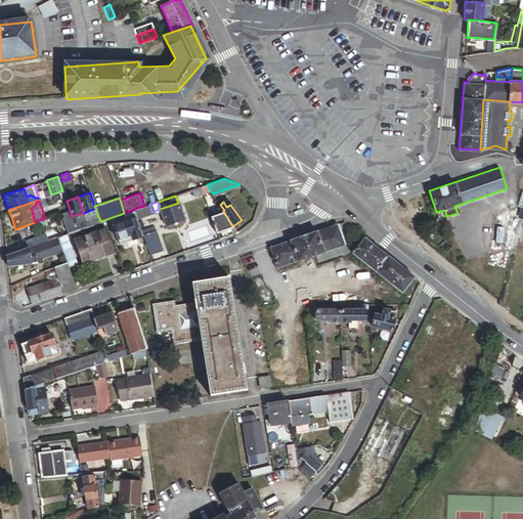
[(165,224),(183,218),(178,203),(160,209),(165,224)]
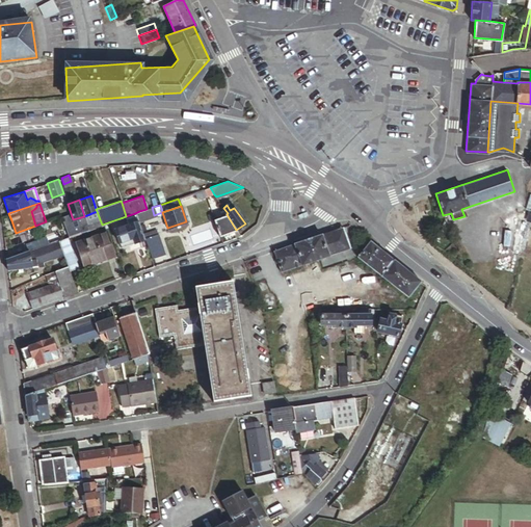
[(219,236),(236,230),(227,214),(213,219),(219,236)]
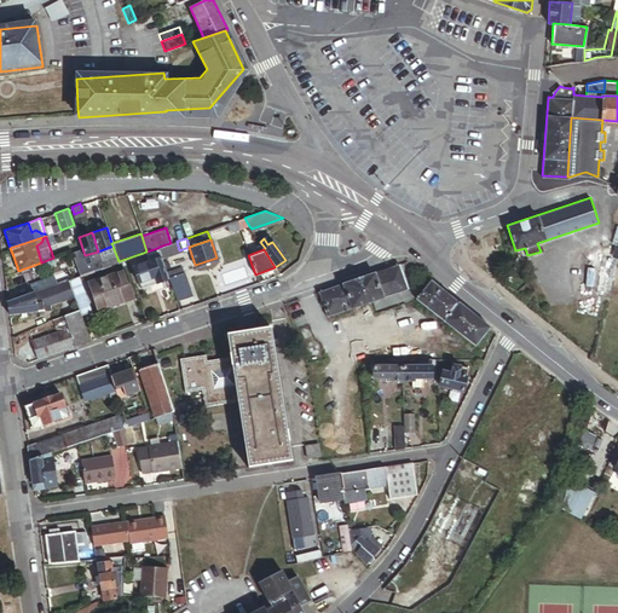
[(102,260),(104,266),(119,261),(116,255),(102,260)]
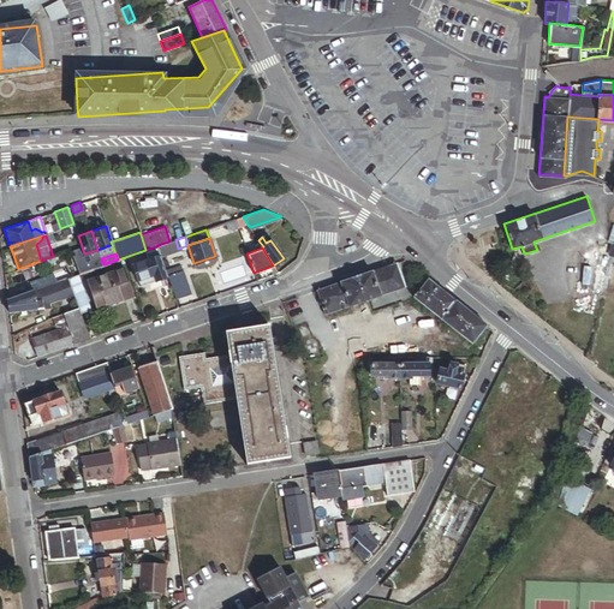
[(166,276),(166,275),(164,270),(159,256),(132,264),(137,280),(153,274),(155,280),(166,276)]
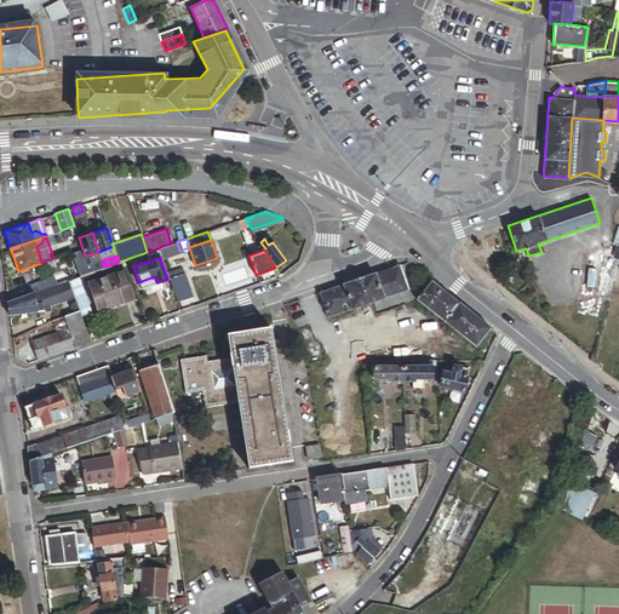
[(90,271),(104,267),(102,260),(87,265),(90,271)]
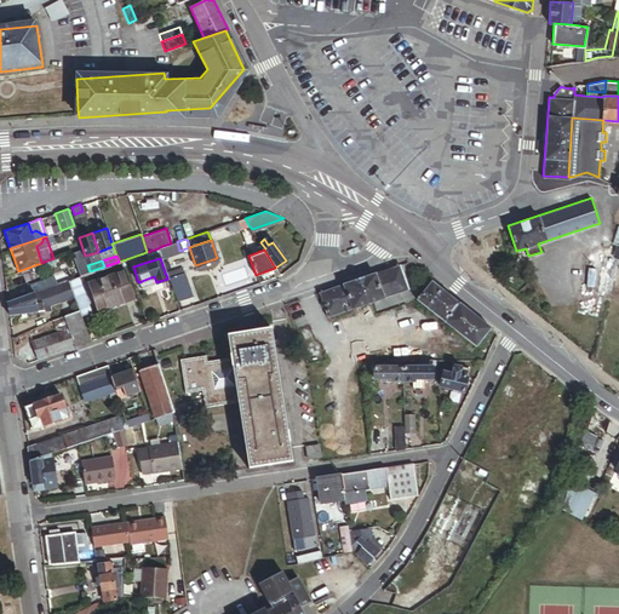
[(326,313),(401,287),(394,265),(319,291),(326,313)]
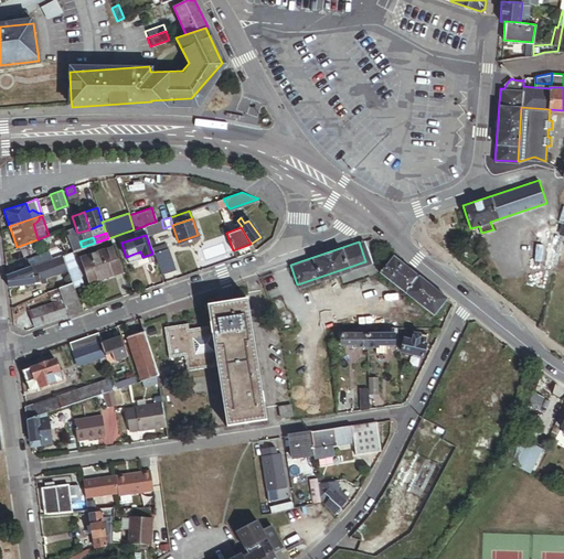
[(150,248),(152,253),(167,247),(166,243),(150,248)]
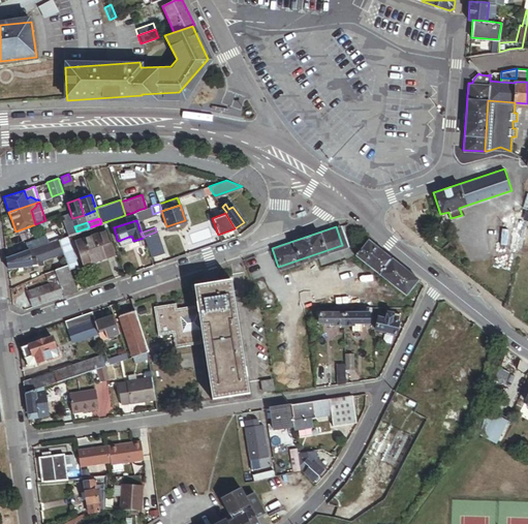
[(57,236),(55,229),(44,234),(47,240),(57,236)]
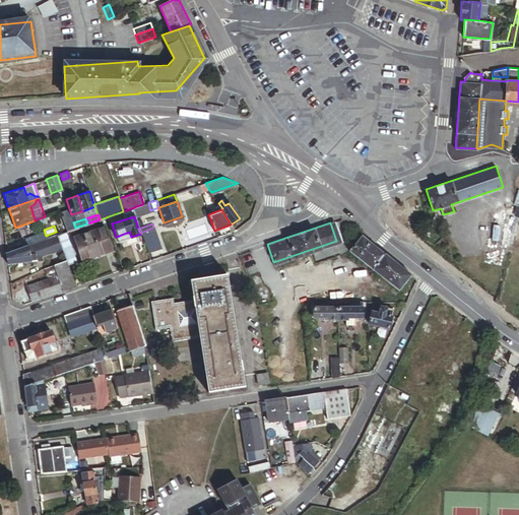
[(86,257),(111,249),(103,226),(73,236),(76,246),(82,244),(86,257)]
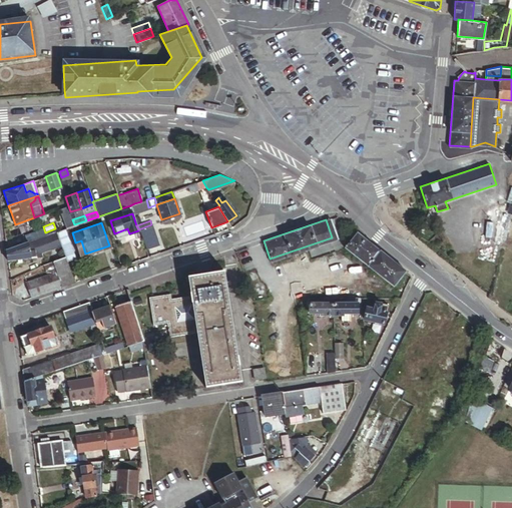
[(145,249),(158,244),(151,224),(138,229),(138,230),(145,249)]
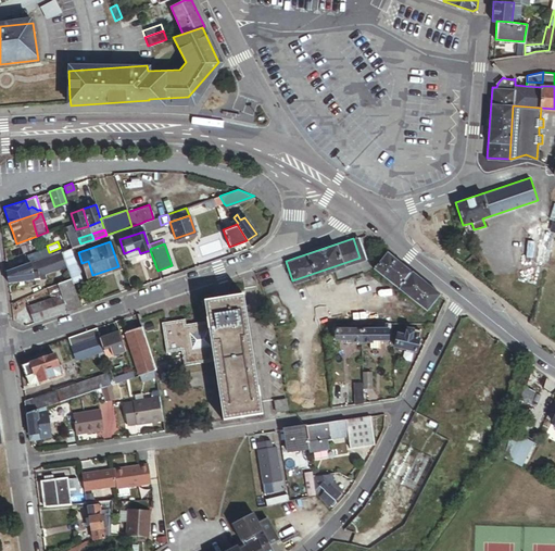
[(72,283),(83,278),(72,247),(61,251),(65,265),(71,278),(72,283)]
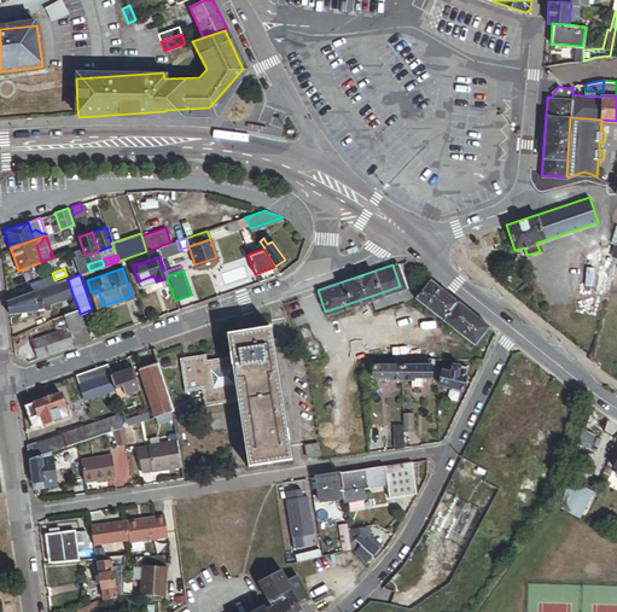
[(140,287),(156,281),(153,275),(138,281),(140,287)]
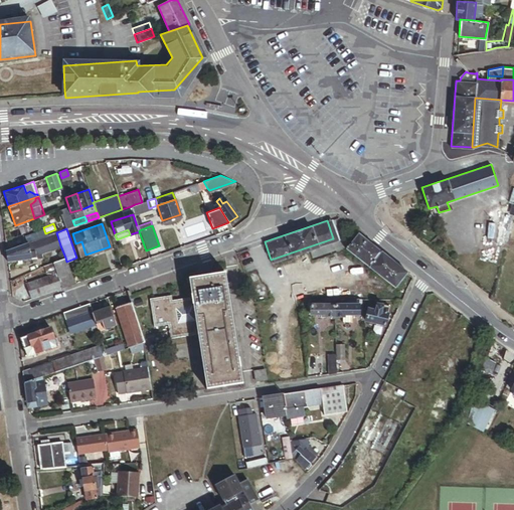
[(40,255),(39,253),(60,245),(56,232),(6,249),(7,252),(8,262),(14,261),(35,258),(35,255),(40,255)]
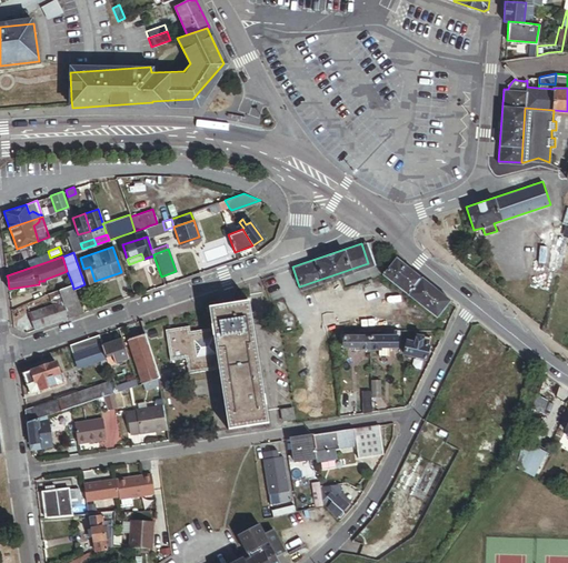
[(437,317),(450,300),(396,257),(382,273),(437,317)]
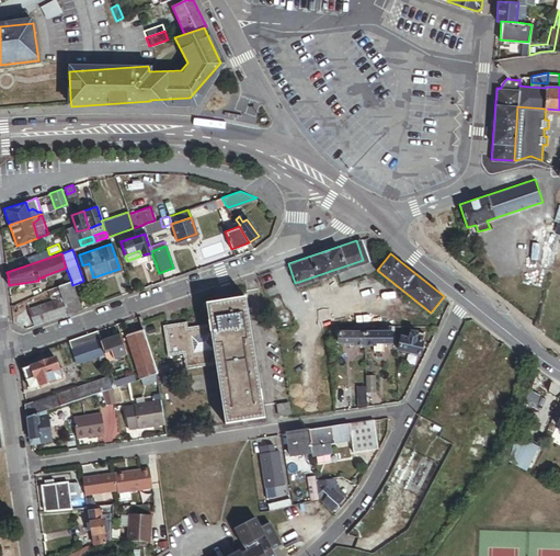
[(88,280),(93,278),(89,263),(82,265),(88,280)]
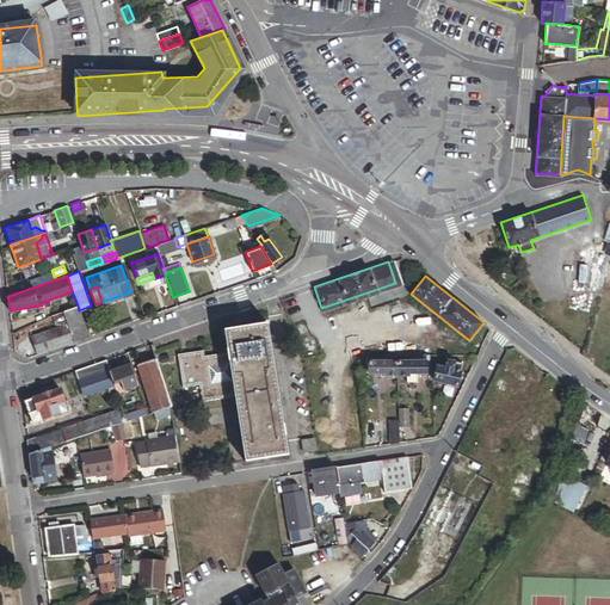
[(36,353),(87,335),(79,310),(65,315),(62,310),(50,315),(54,327),(30,335),(36,353)]
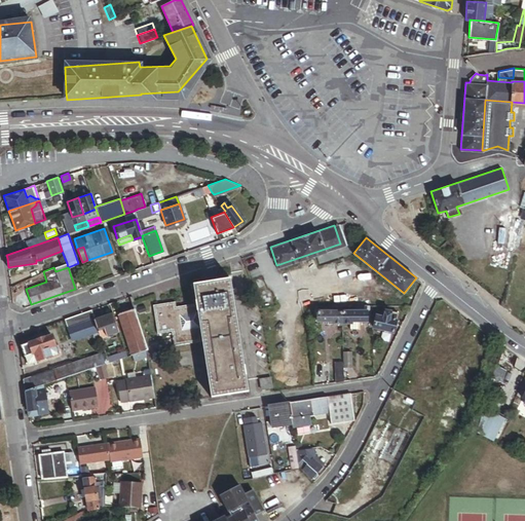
[(247,387),(229,275),(193,281),(196,299),(176,302),(175,297),(162,299),(153,301),(157,330),(171,327),(173,342),(200,338),(210,393),(247,387)]
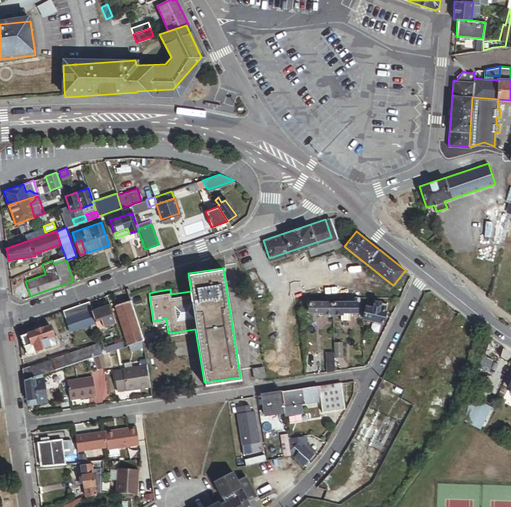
[(14,284),(28,278),(25,273),(12,279),(14,284)]
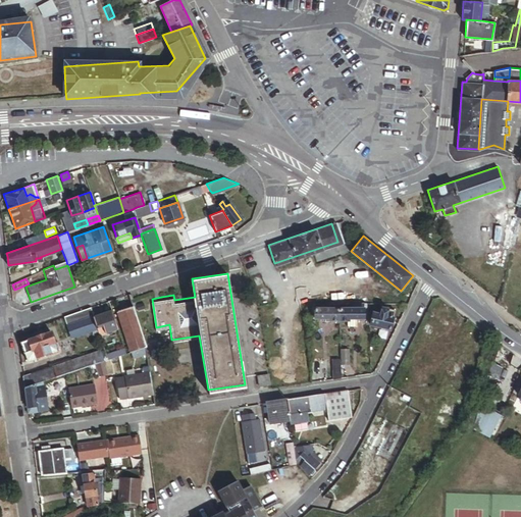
[(355,317),(363,317),(363,303),(361,302),(353,302),(353,308),(339,308),(339,320),(348,320),(349,320),(349,317),(355,317)]
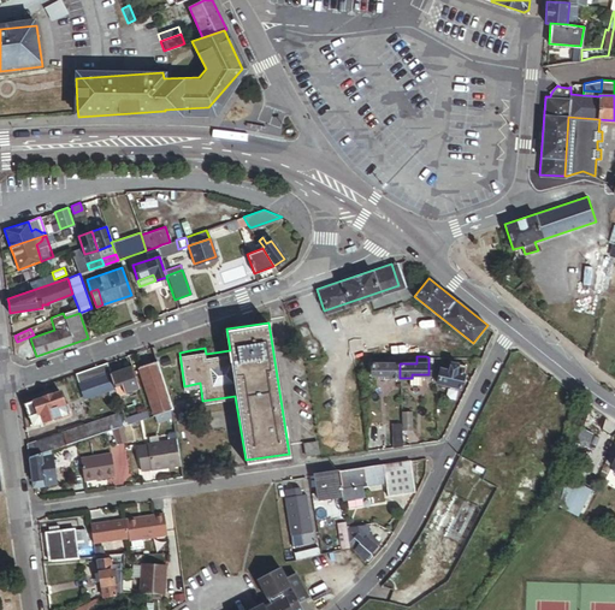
[(388,377),(400,378),(400,363),(382,363),(382,359),(372,359),(372,374),(388,374),(388,377)]
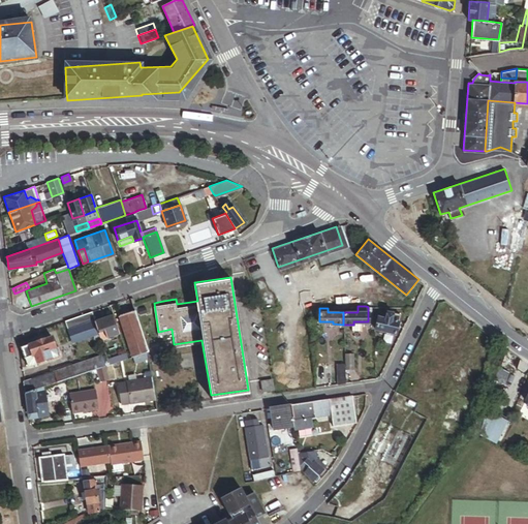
[(376,329),(396,333),(400,313),(396,312),(397,310),(390,308),(389,311),(387,310),(385,317),(378,316),(376,329)]
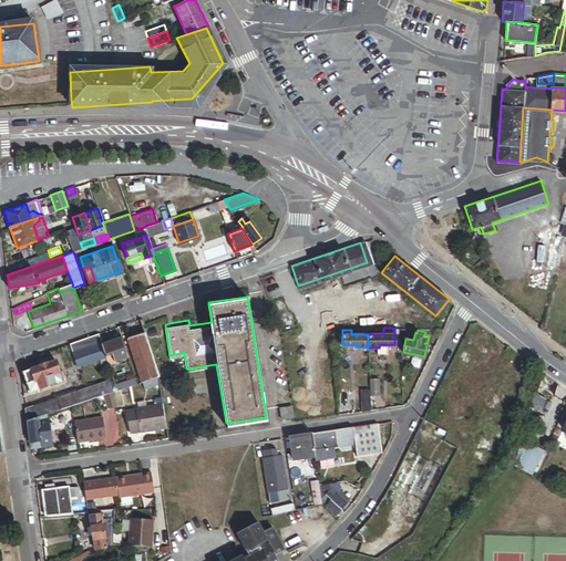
[(135,383),(156,375),(143,332),(134,335),(127,338),(137,373),(133,374),(133,376),(135,383)]
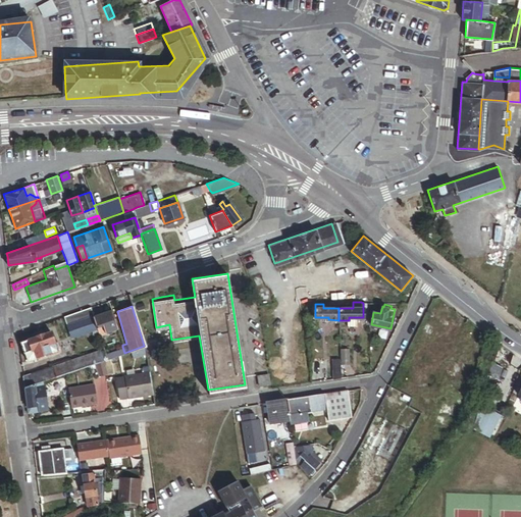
[(68,327),(94,319),(93,316),(90,307),(79,311),(64,316),(68,327)]
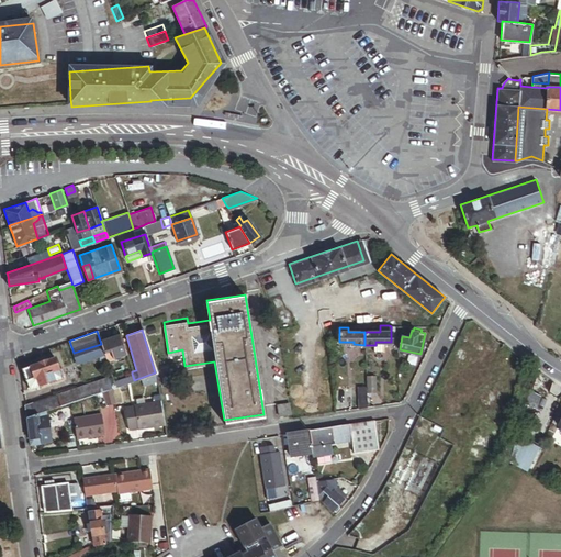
[(108,361),(127,355),(120,334),(100,341),(101,344),(104,354),(108,361)]
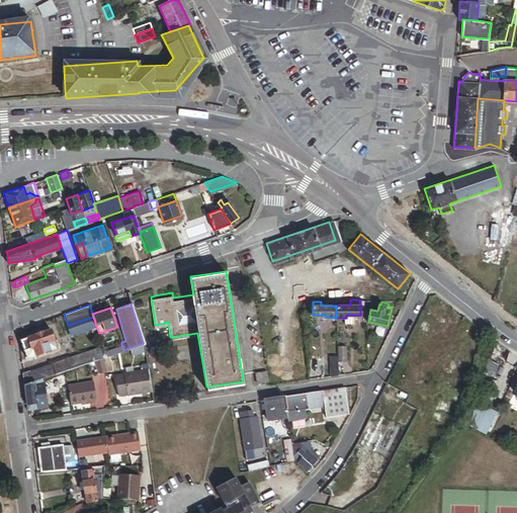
[(71,334),(91,327),(96,326),(93,317),(68,325),(71,334)]
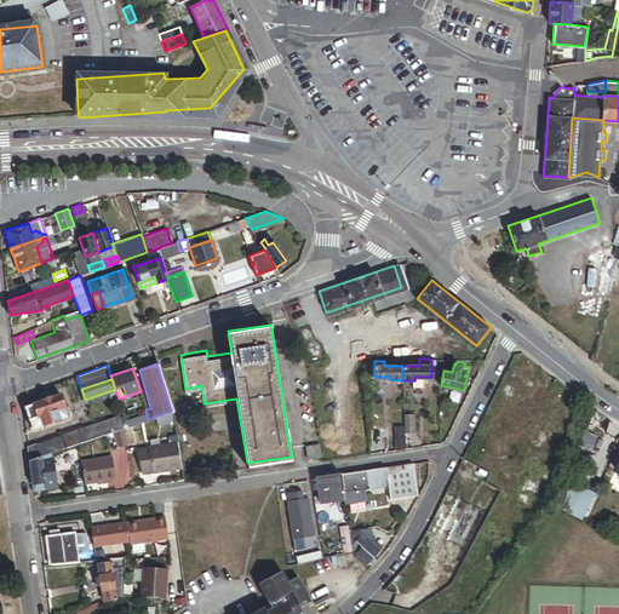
[(33,428),(69,415),(61,394),(26,406),(33,428)]
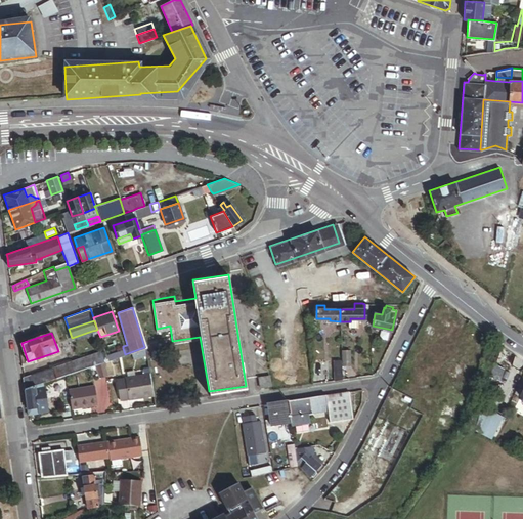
[(123,348),(104,354),(106,360),(125,354),(123,348)]
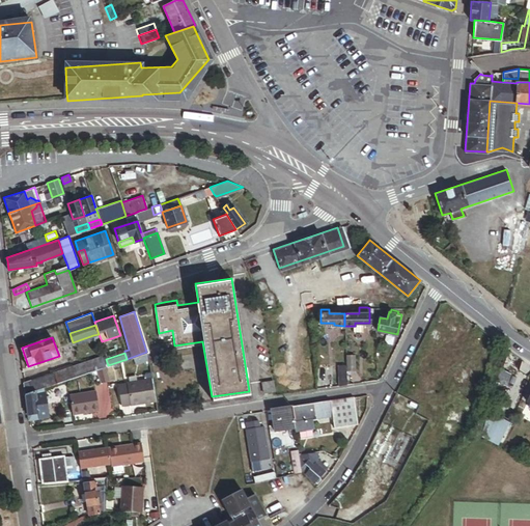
[(345,370),(354,370),(354,355),(344,355),(345,363),(345,370)]
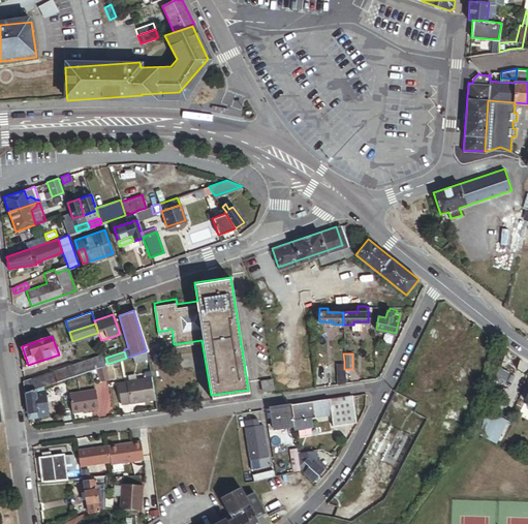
[(44,386),(94,369),(102,366),(99,356),(92,359),(91,358),(71,364),(70,363),(53,369),(53,371),(24,380),(24,384),(25,393),(44,386)]
